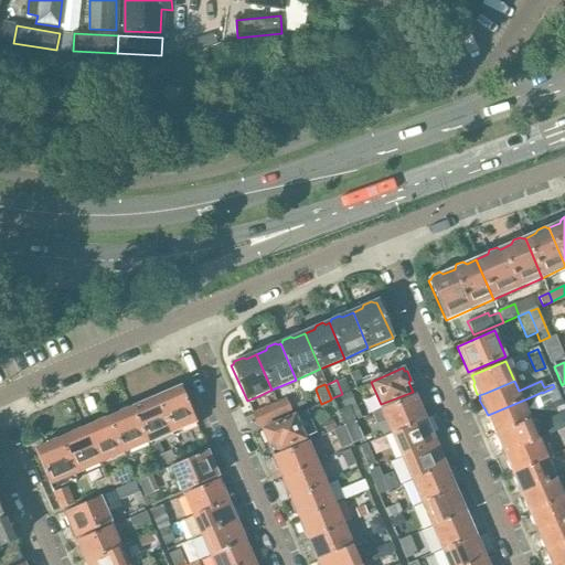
[(131,408),(146,444),(196,422),(181,386),(179,387),(176,385),(168,388),(169,392),(153,398),(151,396),(142,400),(142,403),(131,408)]
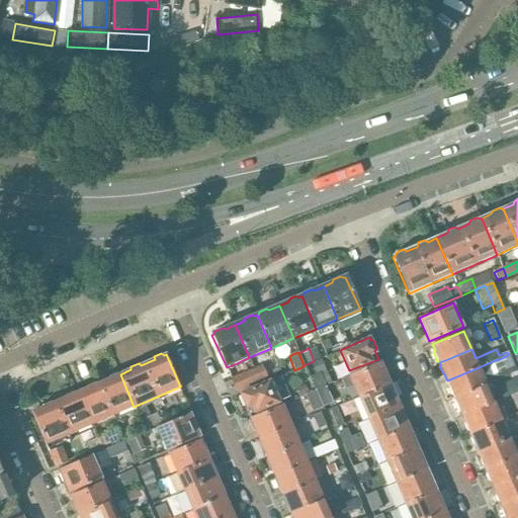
[(497,359),(484,365),(487,370),(499,365),(497,360),(497,359)]
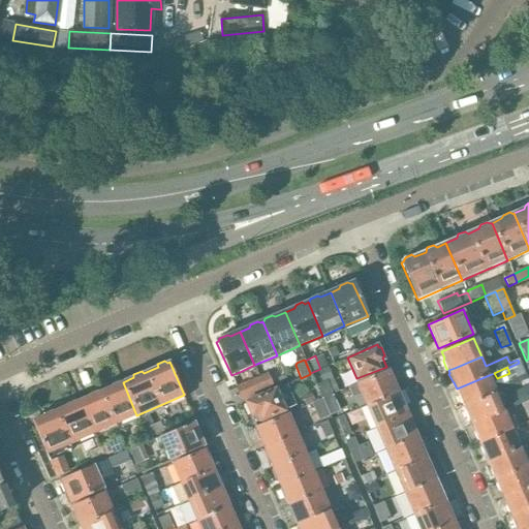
[(327,381),(331,379),(327,369),(321,371),(320,369),(310,373),(310,374),(320,399),(322,399),(332,394),(327,381)]
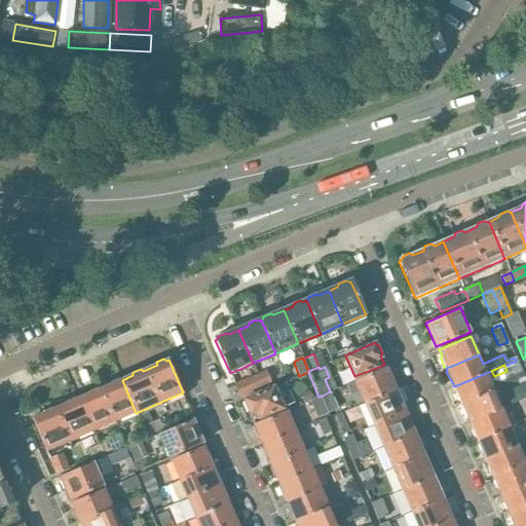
[(385,368),(346,384),(350,395),(359,390),(365,403),(396,389),(395,387),(397,384),(393,378),(389,377),(385,368)]
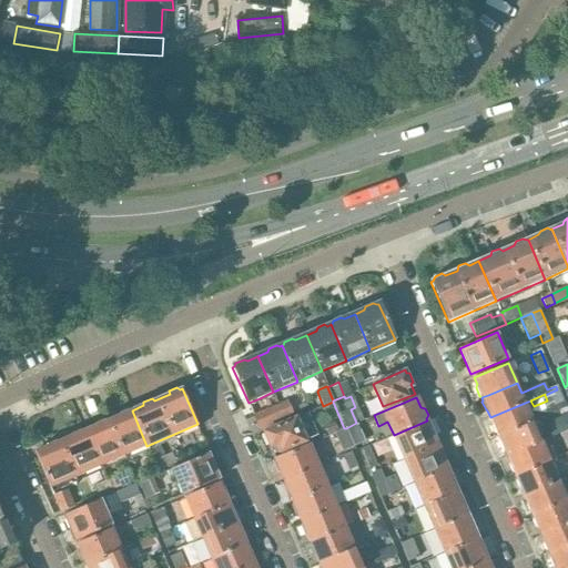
[(279,405),(285,419),(293,416),(286,402),(279,405)]
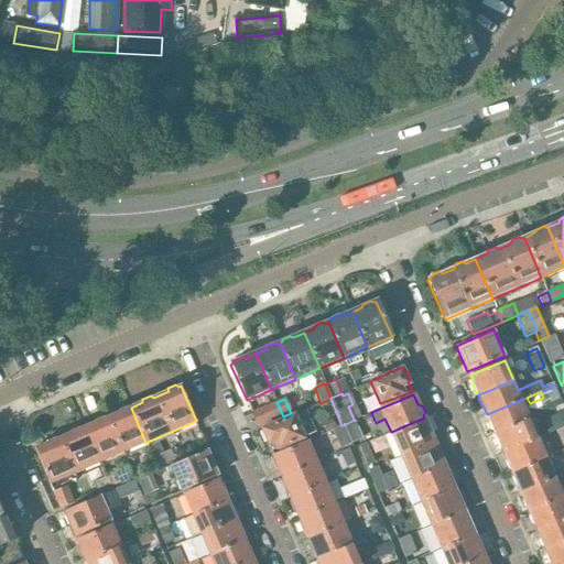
[(530,420),(521,400),(487,414),(490,422),(489,423),(492,432),(494,432),(495,434),(530,420)]
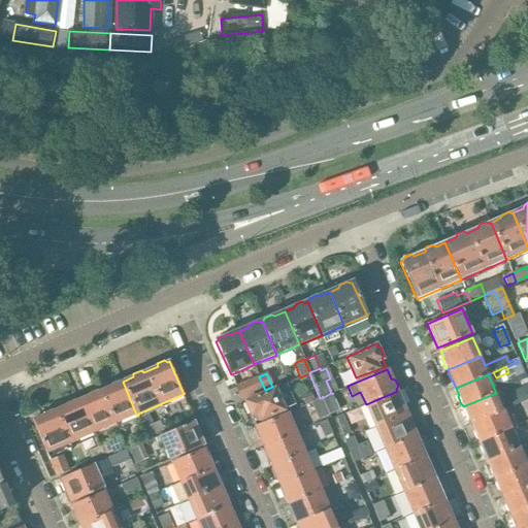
[(265,390),(259,376),(235,387),(240,400),(265,390)]
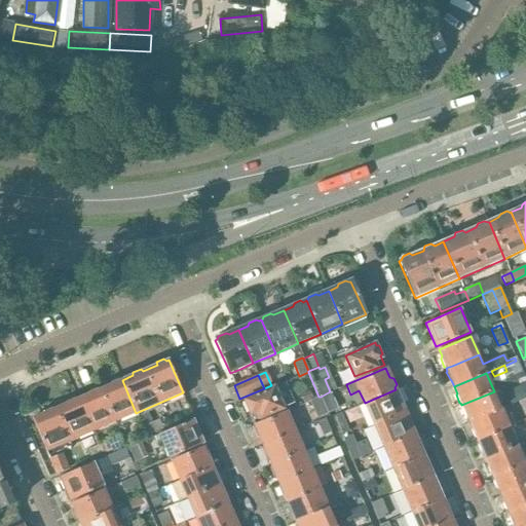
[(91,431),(136,413),(122,380),(121,380),(118,378),(111,381),(111,384),(99,389),(96,388),(88,391),(88,395),(78,399),(91,431)]
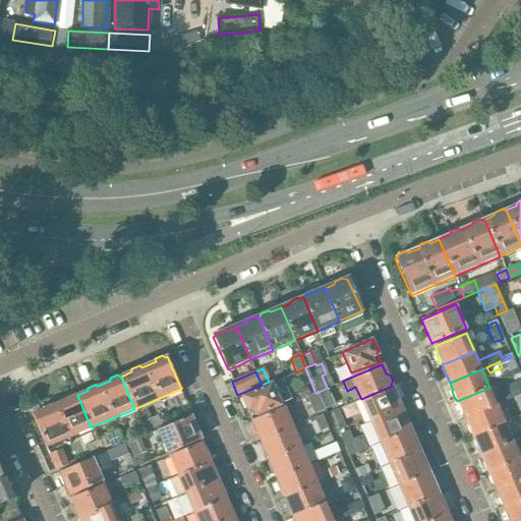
[(282,378),(262,386),(240,395),(242,397),(240,400),(243,407),(246,407),(249,416),(290,399),(282,378)]
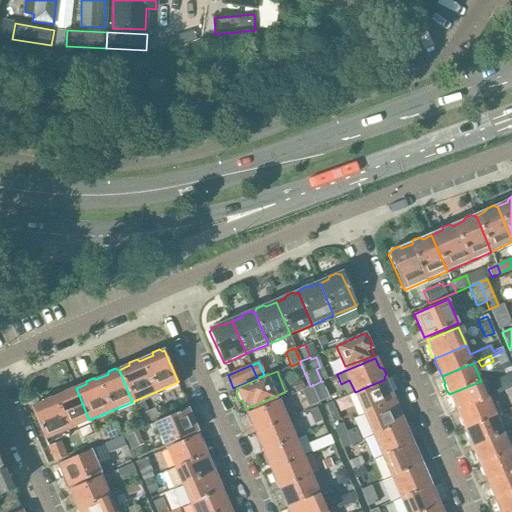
[(511,376),(511,374),(498,380),(503,392),(511,387),(511,376)]
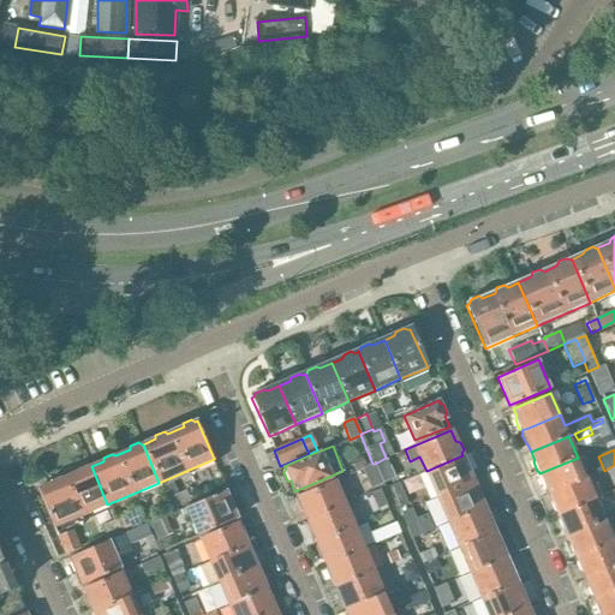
[(427,471),(436,496),(473,481),(469,471),(471,469),(467,459),(464,459),(463,455),(427,471)]
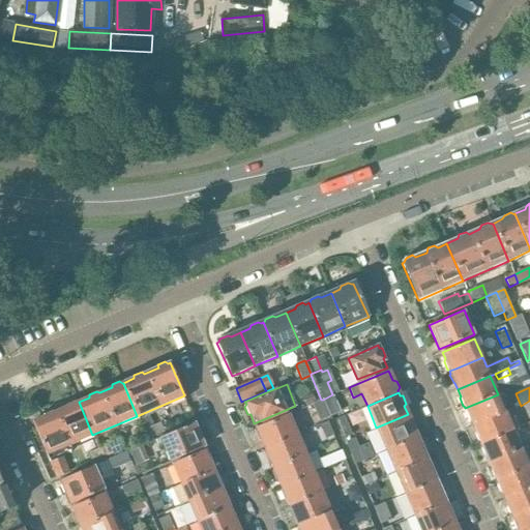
[(323,400),(330,417),(341,413),(332,394),(323,400)]
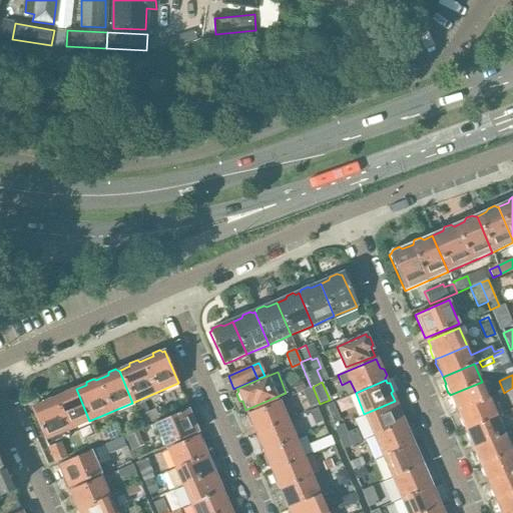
[(490,399),(482,382),(450,395),(452,398),(451,399),(454,406),(455,406),(458,413),(490,399)]
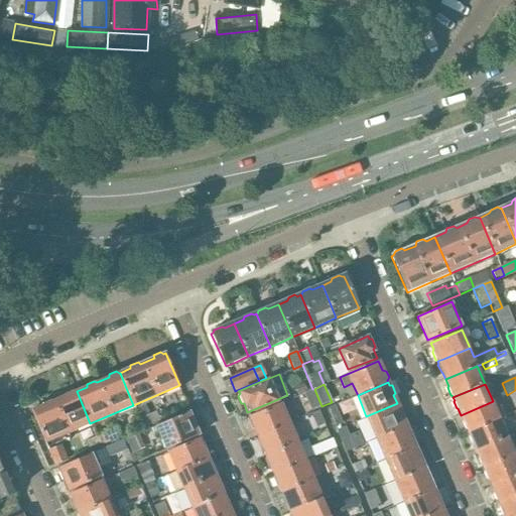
[(303,394),(310,411),(321,406),(314,389),(312,389),(312,390),(303,394)]
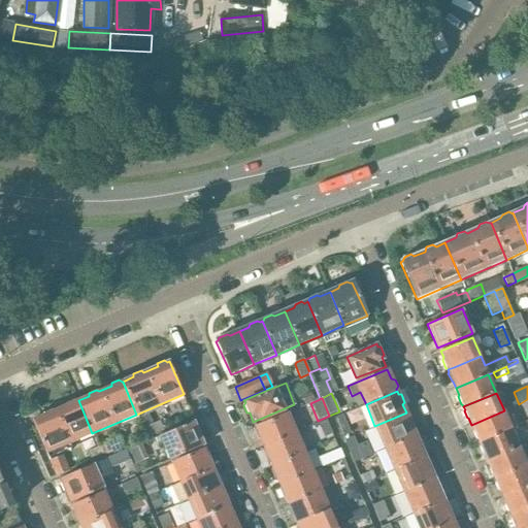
[(92,433),(78,400),(76,401),(74,399),(66,402),(66,405),(54,410),(52,408),(44,411),(44,415),(32,420),(47,453),(92,433)]
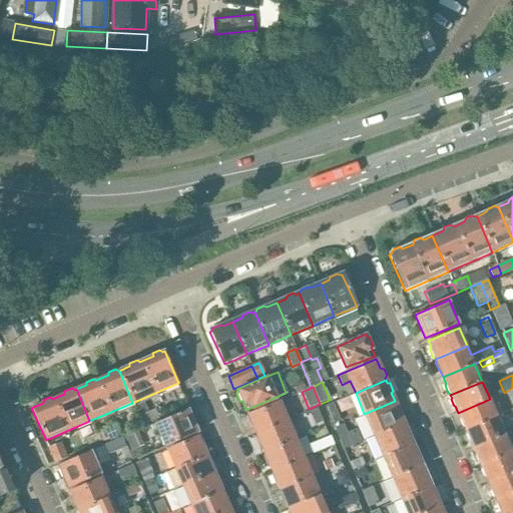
[(497,416),(490,399),(458,413),(461,421),(461,422),(463,428),(464,428),(465,430),(497,416)]
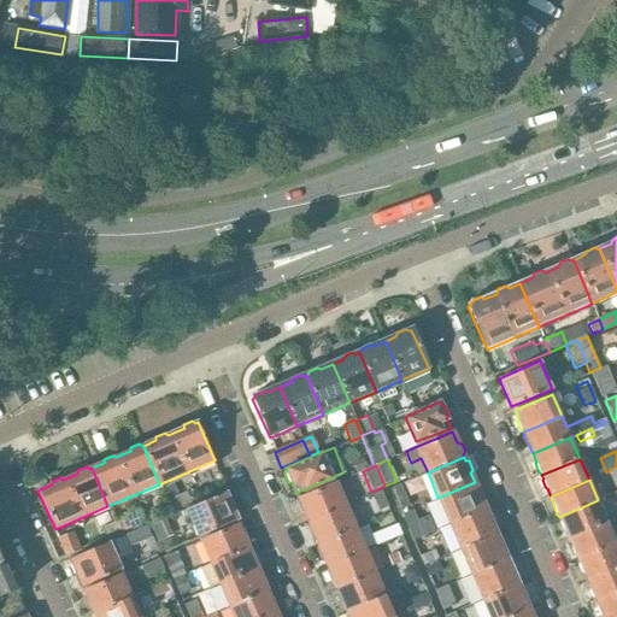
[(345,505),(335,482),(298,498),(299,501),(297,503),(301,512),(304,512),(307,521),(345,505)]
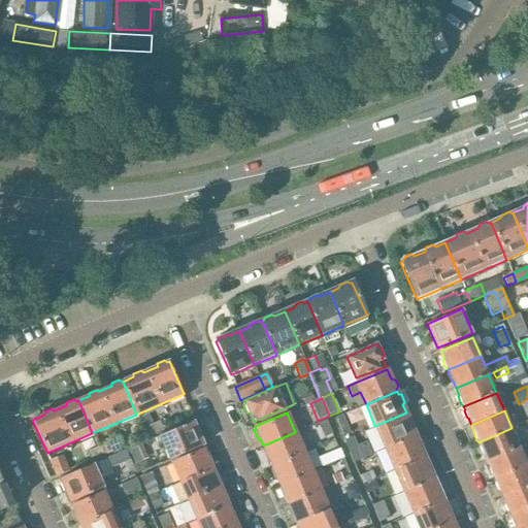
[(374,426),(384,448),(416,434),(415,432),(417,429),(414,423),(410,422),(406,413),(374,426)]
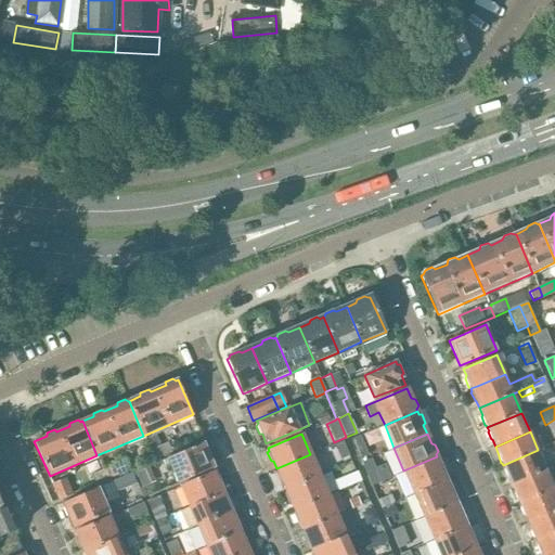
[(350,440),(359,460),(368,455),(360,436),(350,440)]
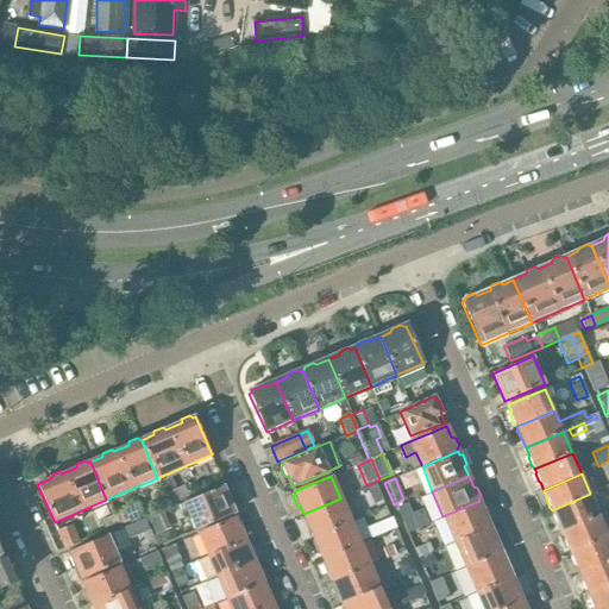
[(164,494),(169,502),(188,495),(183,485),(164,494)]
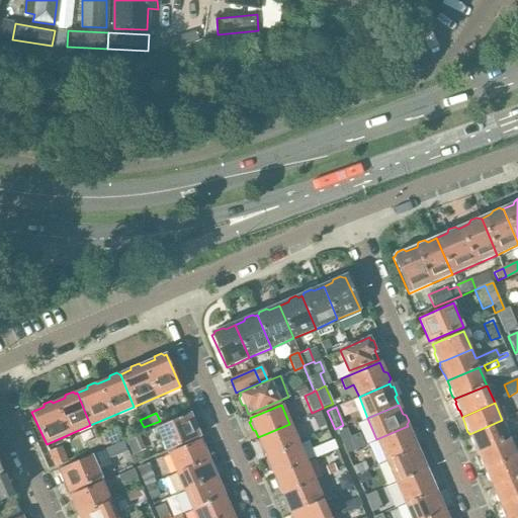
[(156,427),(166,450),(198,437),(194,427),(195,425),(192,417),(189,417),(188,413),(156,427)]
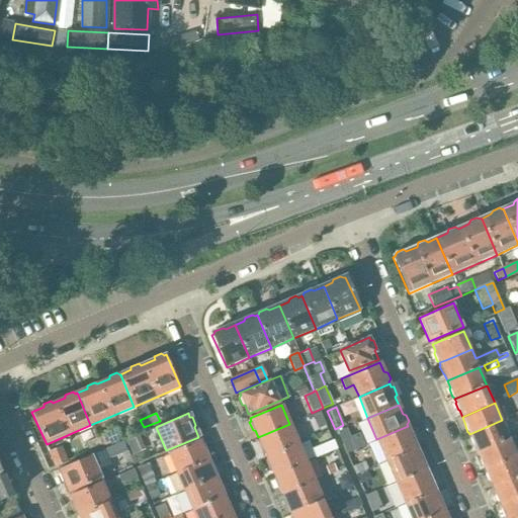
[(313,416),(318,429),(325,426),(320,413),(313,416)]
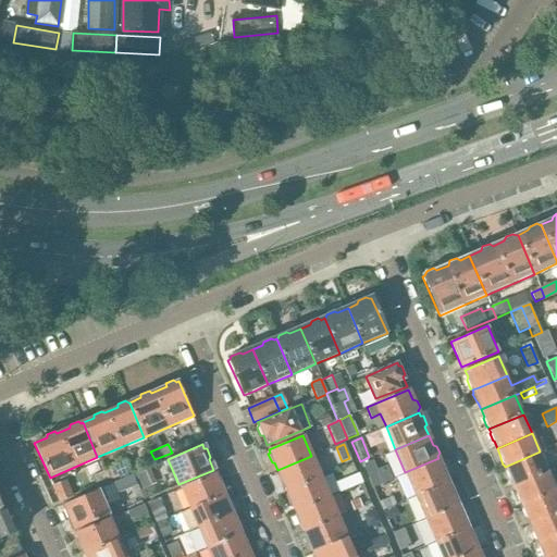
[(548,471),(540,452),(505,467),(508,473),(507,474),(509,478),(510,478),(514,486),(548,471)]
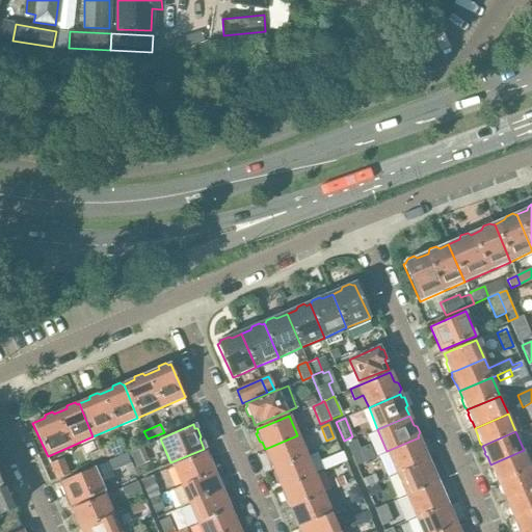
[(306,455),(297,435),(265,449),(266,451),(264,453),(268,461),(270,461),(273,469),(306,455)]
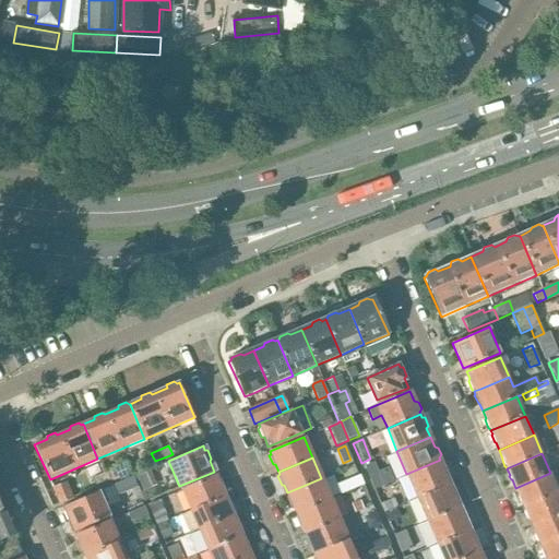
[(406,474),(417,497),(450,483),(445,474),(448,471),(444,463),(441,463),(440,460),(406,474)]
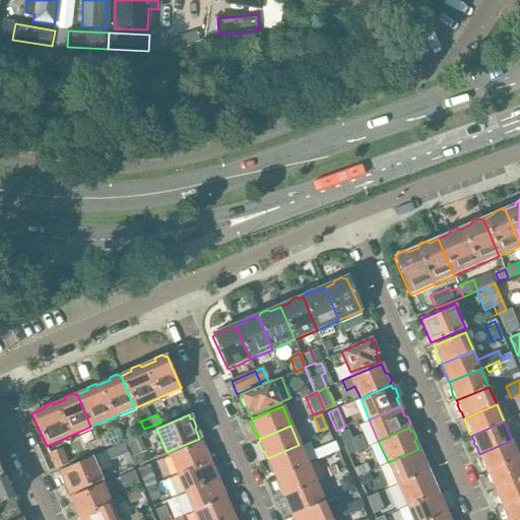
[(106,437),(109,445),(117,441),(114,433),(106,437)]
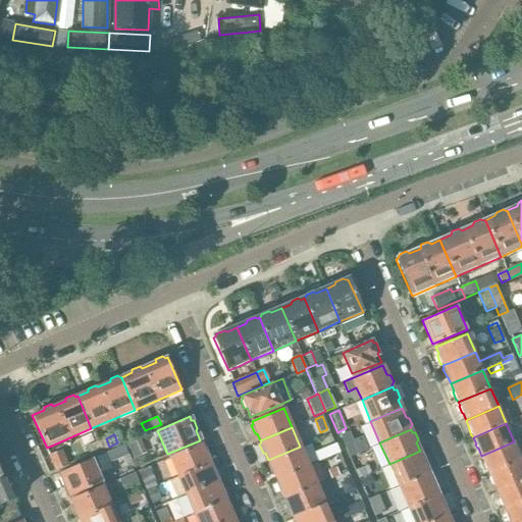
[(349,435),(341,438),(348,457),(357,453),(349,435)]
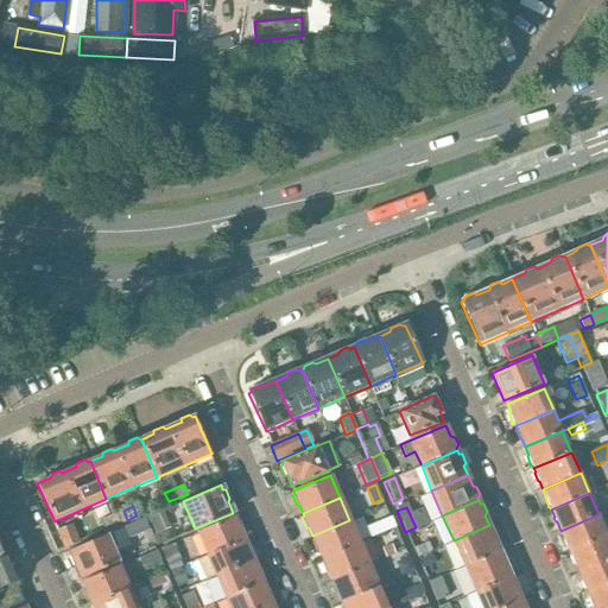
[(162,513),(149,519),(156,534),(168,530),(162,513)]
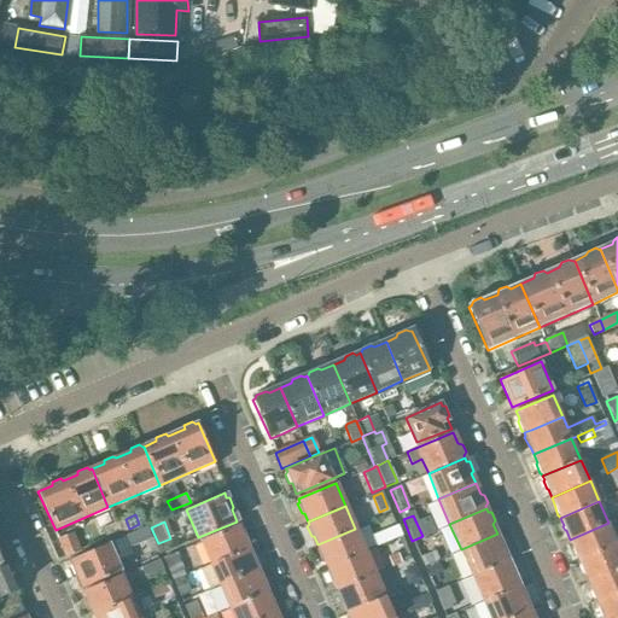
[(617,544),(608,523),(570,540),(573,548),(572,549),(577,559),(578,559),(579,561),(617,544)]
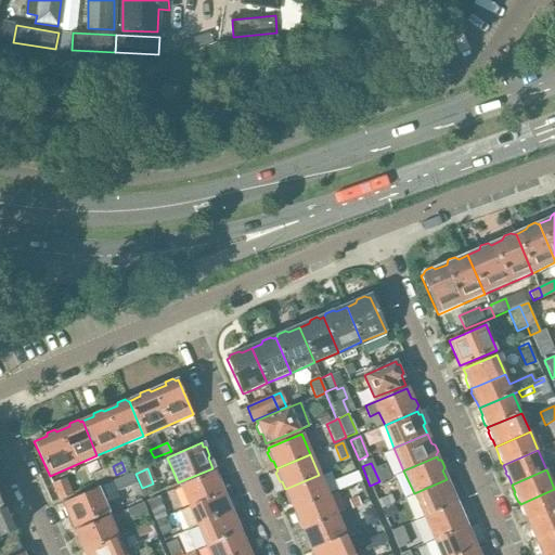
[(214,472),(180,486),(189,505),(222,491),(221,489),(223,486),(220,480),(217,479),(214,472)]
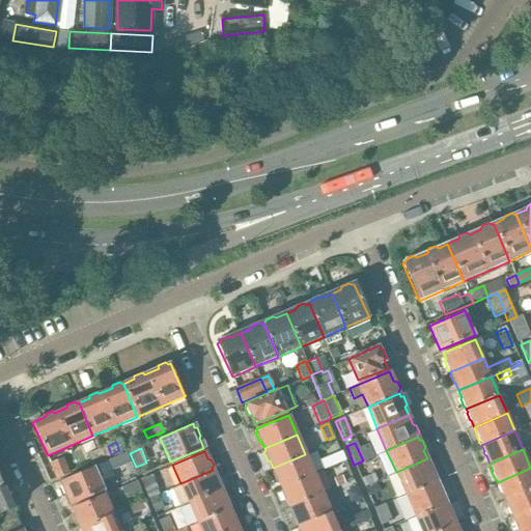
[(130,460),(127,453),(107,460),(111,469),(130,460)]
